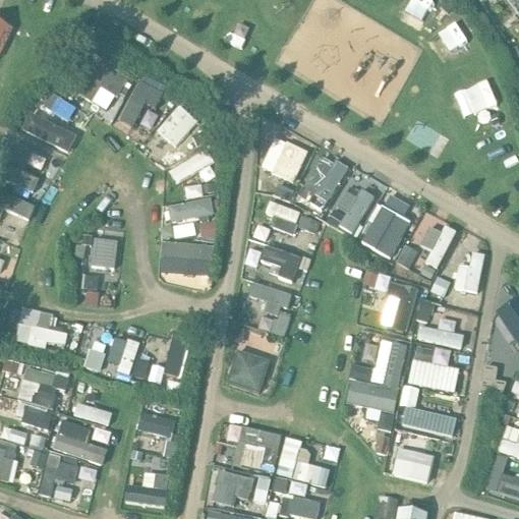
[(451,5),(445,0),(443,0),(438,6),(445,12),(451,5)]
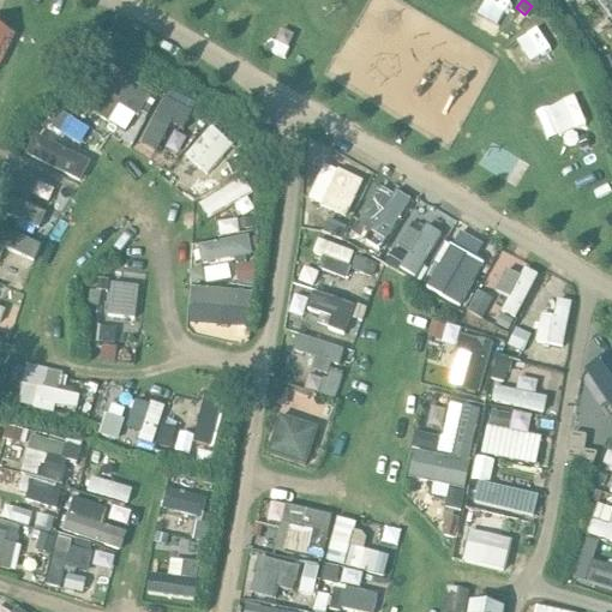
[(273,36),(289,48),(303,29),(286,17),(273,36)]
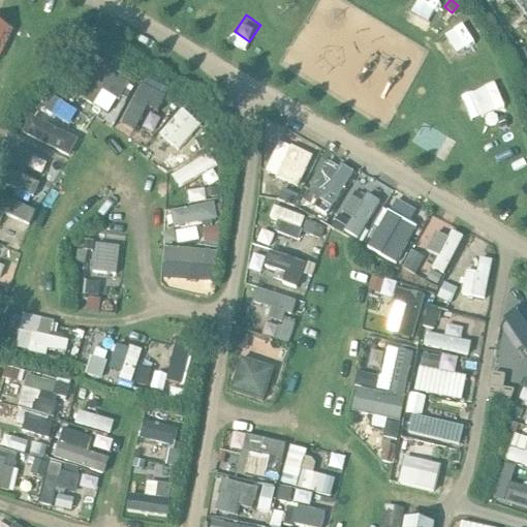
[(438,33),(454,57),(476,41),(461,18),(438,33)]
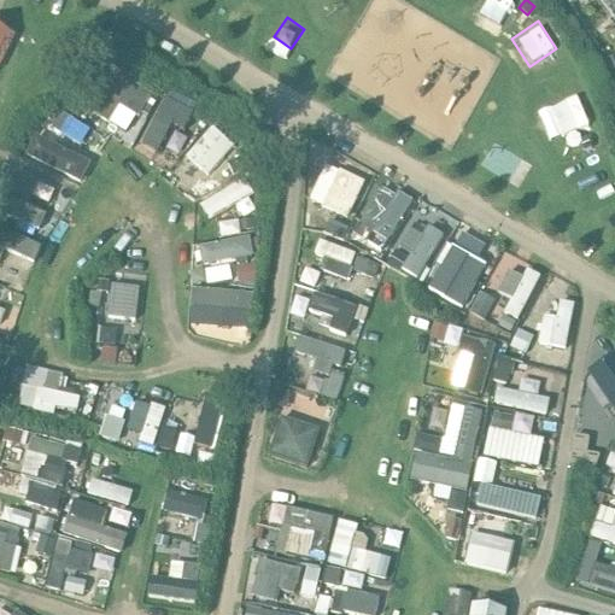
[(0,65),(15,35),(0,28),(0,65)]
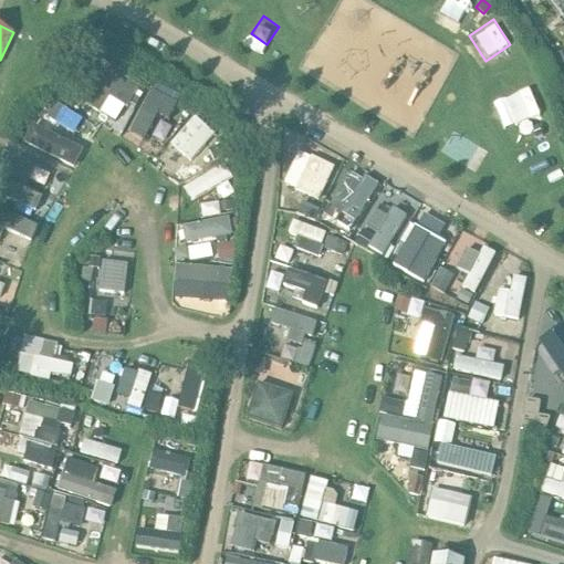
[(156,87),(121,131),(147,153),(183,108),(156,87)]
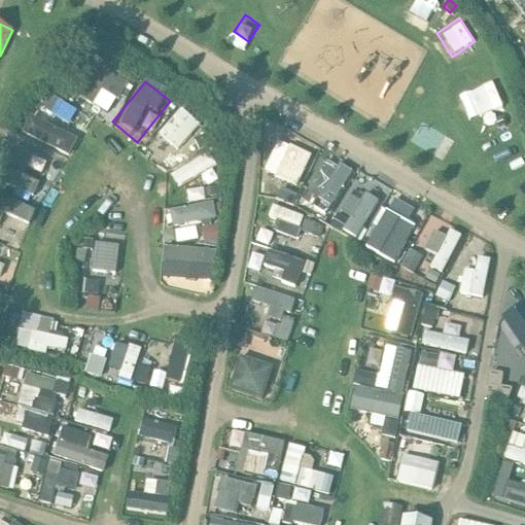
[(50,106),(42,132),(66,140),(74,114),(50,106)]
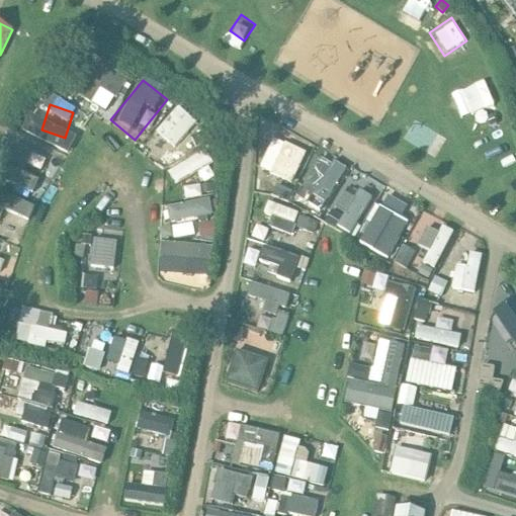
[(155,131),(173,147),(196,120),(178,104),(155,131)]
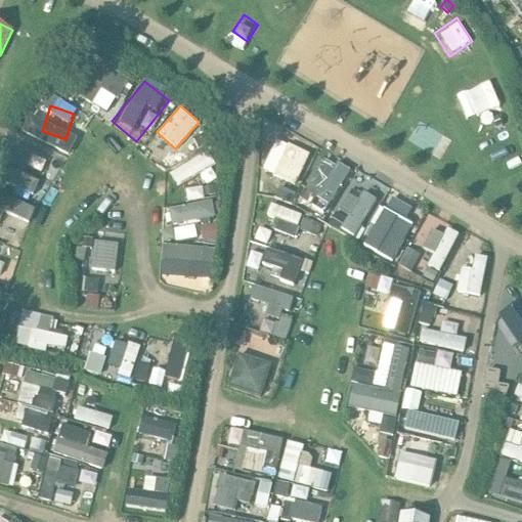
[(287,141),(272,173),(295,183),(309,150),(287,141)]
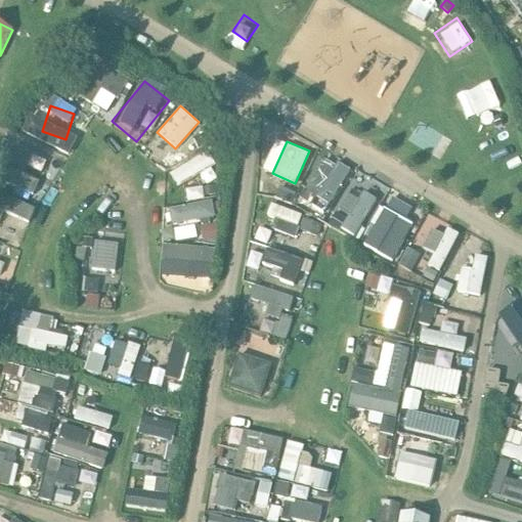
[(184,189),(220,170),(209,149),(173,169),(184,189)]
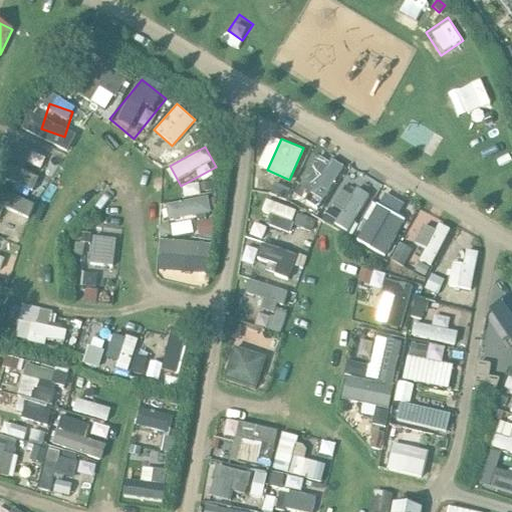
[(321,206),(340,164),(315,153),(295,195),(321,206)]
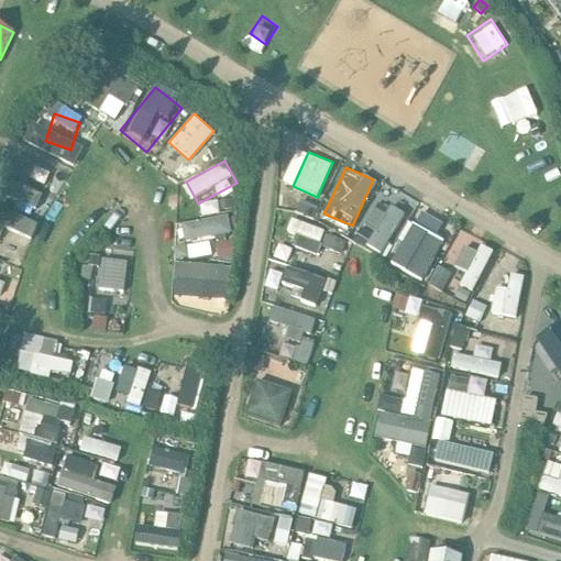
[(381,182),(355,240),(383,252),(408,194),(381,182)]
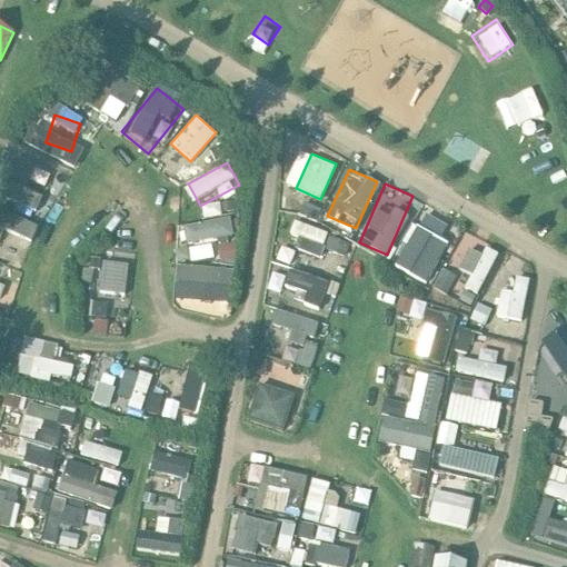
[(20,202),(35,210),(41,198),(27,190),(20,202)]
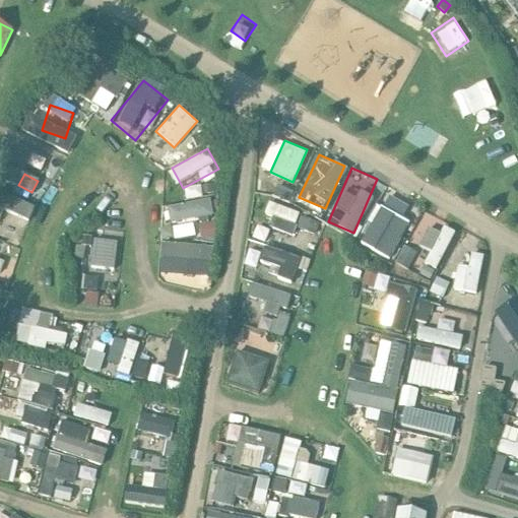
[(28,218),(35,206),(5,193),(0,204),(0,206),(28,218)]
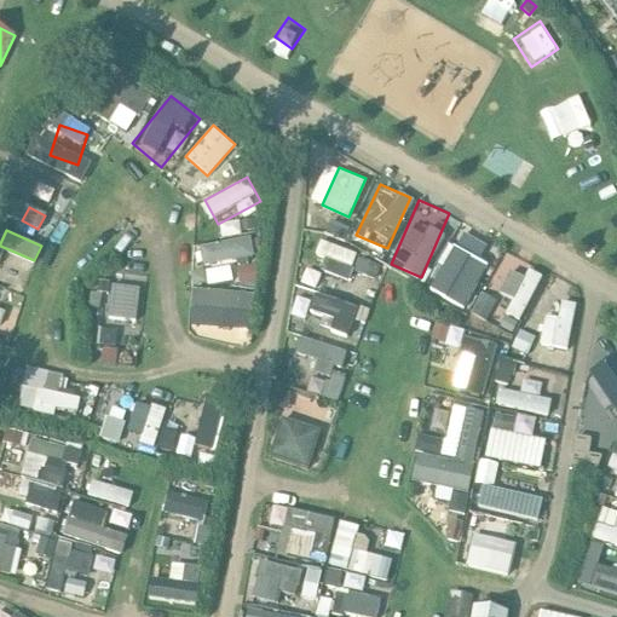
[(251,234),(199,246),(203,266),(255,254),(251,234)]
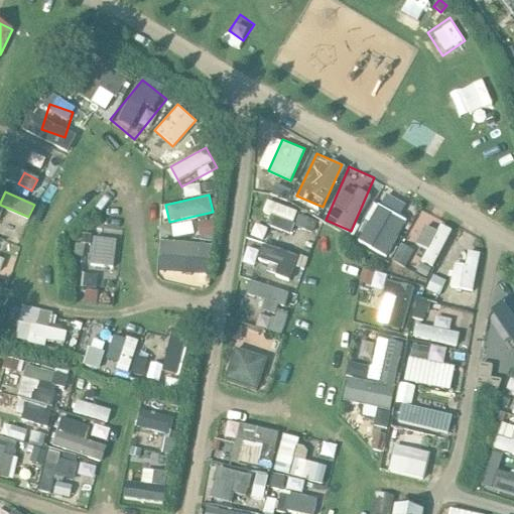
[(397,209),(384,202),(362,244),(387,257),(415,206),(403,199),(397,209)]
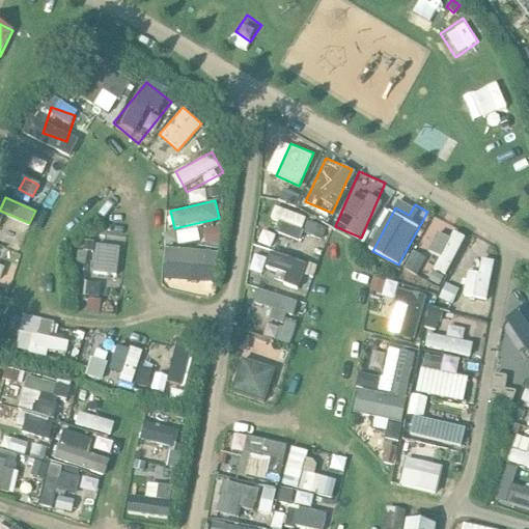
[(273,207),(271,219),(282,220),(280,232),(301,235),(305,212),(273,207)]
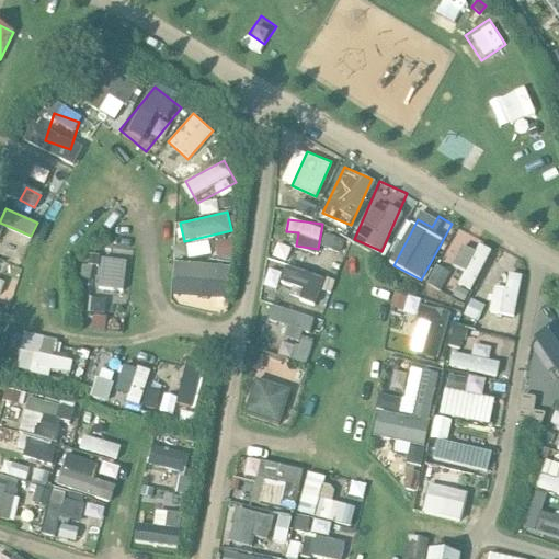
[(322,250),(341,247),(339,232),(320,236),(322,250)]
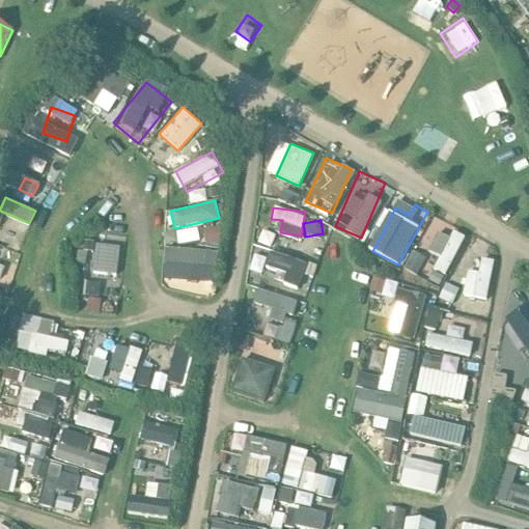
[(422,263),(444,275),(465,235),(452,229),(449,237),(439,231),(422,263)]
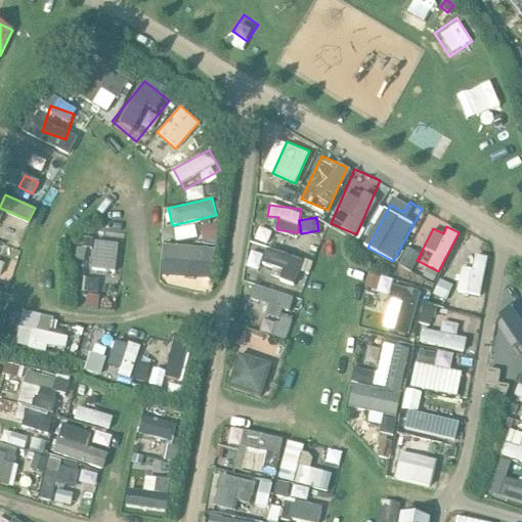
[(116,269),(120,242),(94,238),(91,266),(116,269)]
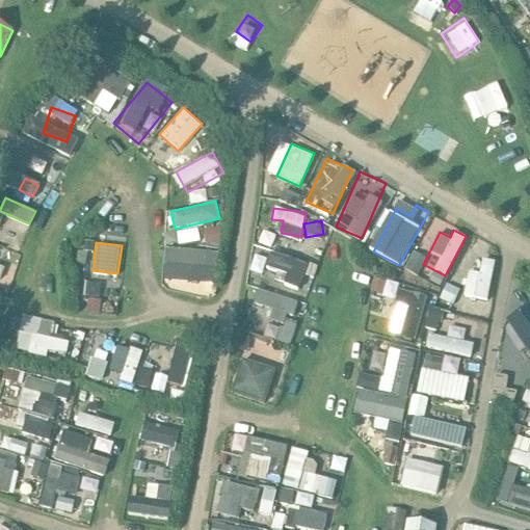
[(187,245),(186,293),(211,293),(212,282),(202,281),(203,246),(187,245)]
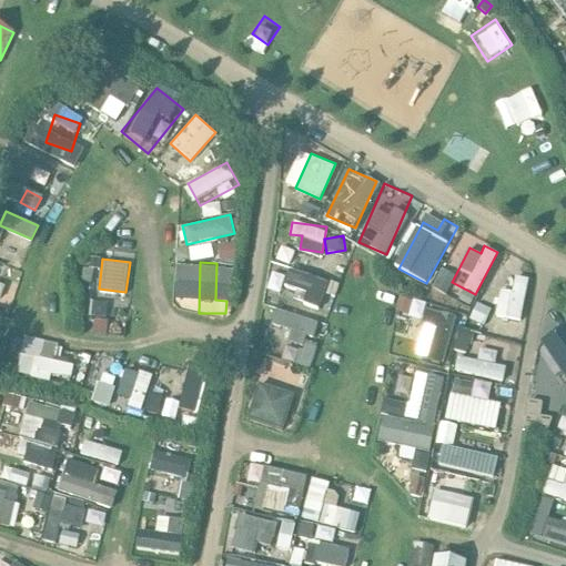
[(430,284),(444,292),(454,274),(440,266),(430,284)]
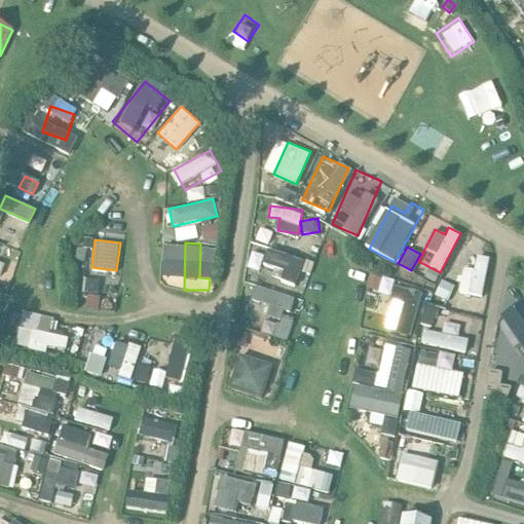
[(296,286),(305,261),(267,248),(259,271),(296,286)]
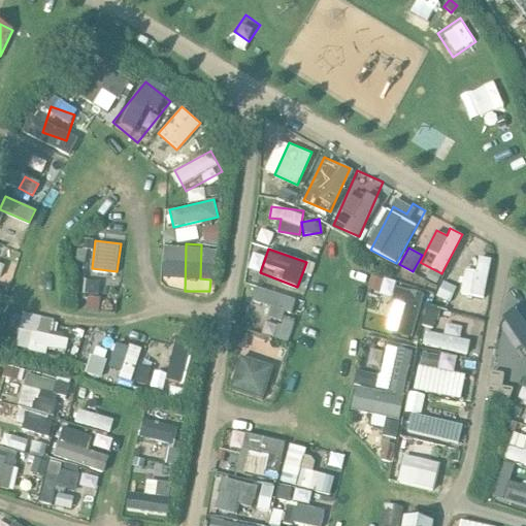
[(460,295),(487,296),(488,256),(462,255),(460,295)]
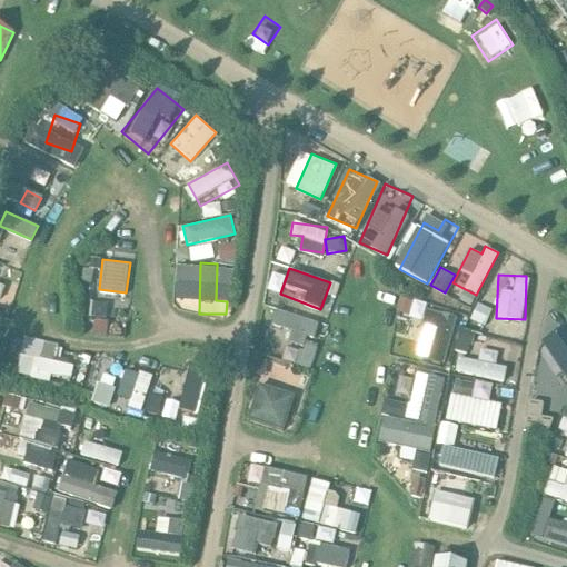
[(408,312),(411,301),(398,297),(395,309),(408,312)]
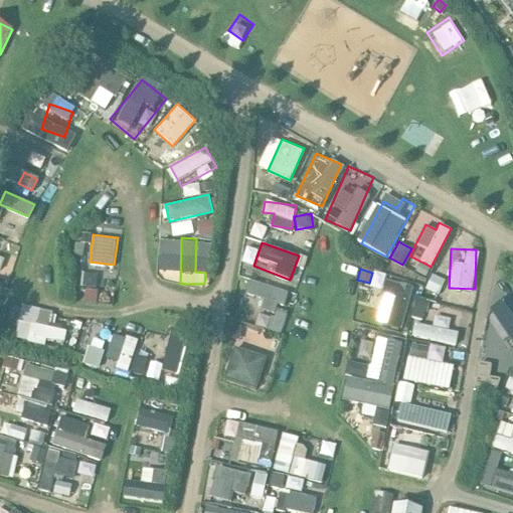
[(383,281),(378,324),(406,327),(410,283),(383,281)]
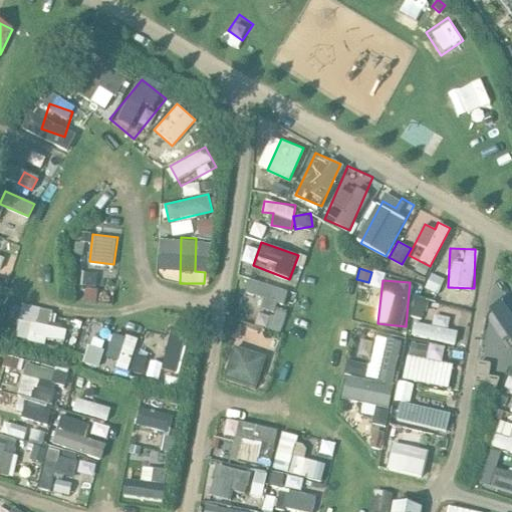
[(261,282),(248,322),(279,332),(287,308),(282,307),(287,290),(261,282)]
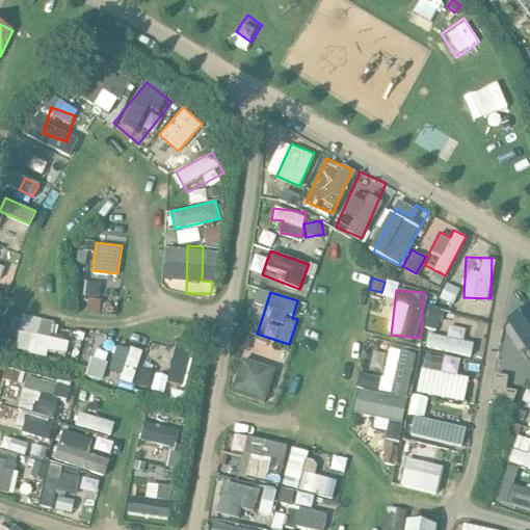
[(505,320),(529,350),(529,301),(529,300),(505,320)]
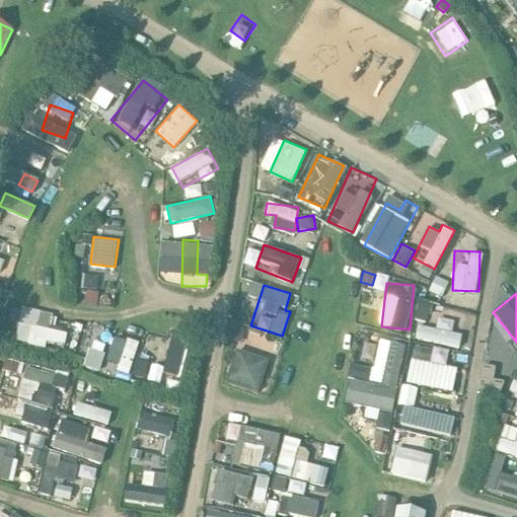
[(64,345),(68,333),(53,327),(56,315),(23,306),(14,339),(43,347),(46,340),(64,345)]
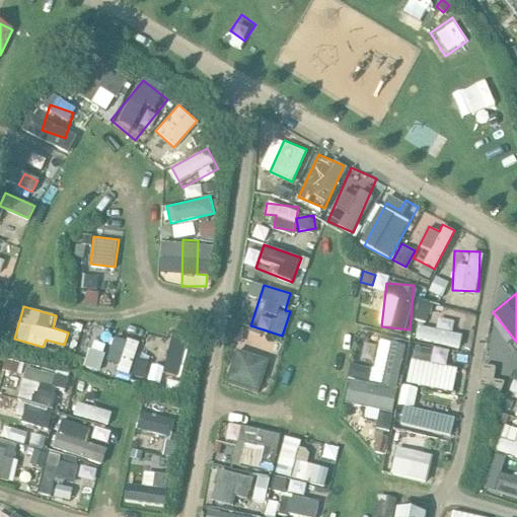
[(437,306),(436,314),(461,317),(462,309),(437,306)]
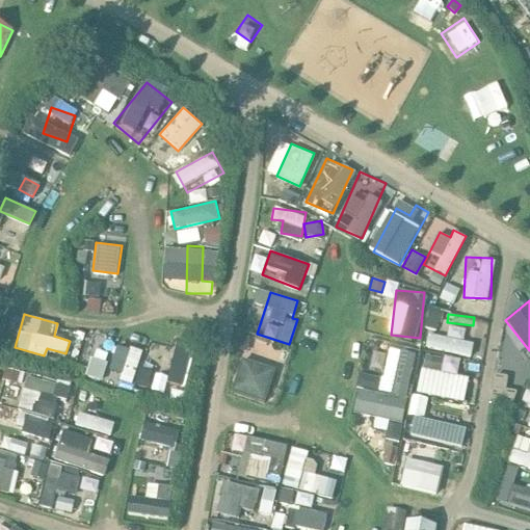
[(471,355),(474,343),(428,332),(425,345),(471,355)]
